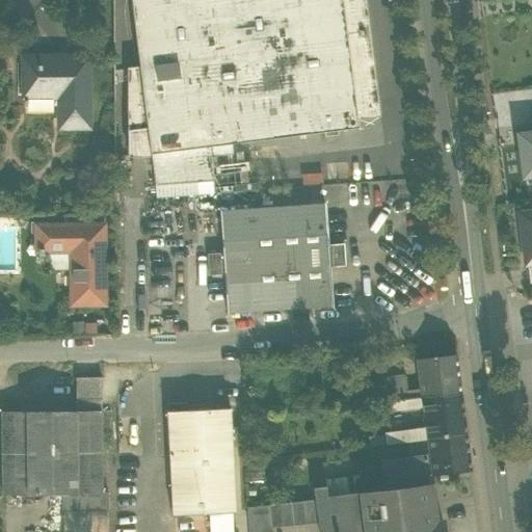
[(357,128),(356,120),(341,0),(130,0),(139,68),(142,90),(150,153),(231,143),(357,128)]
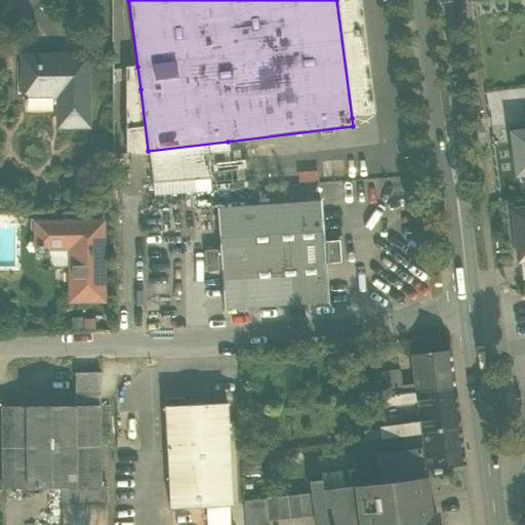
[(336,0),(352,118),(374,115),(359,0),(336,0)]
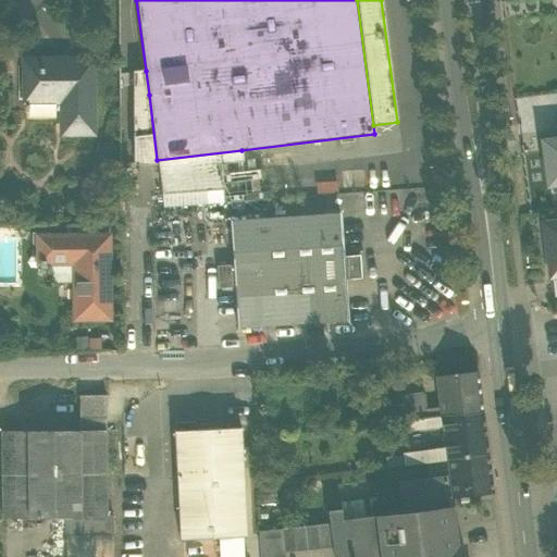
[(67,135),(94,134),(93,59),(24,59),(24,96),(67,96),(67,135)]
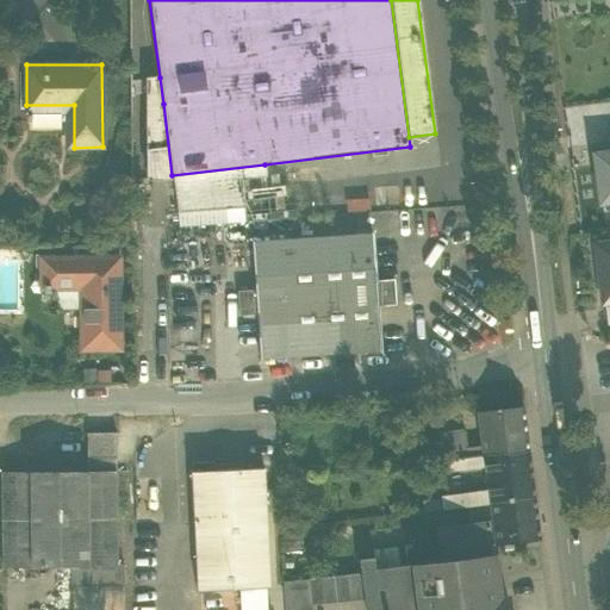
[(145,79),(145,106),(163,104),(160,78),(145,79)]
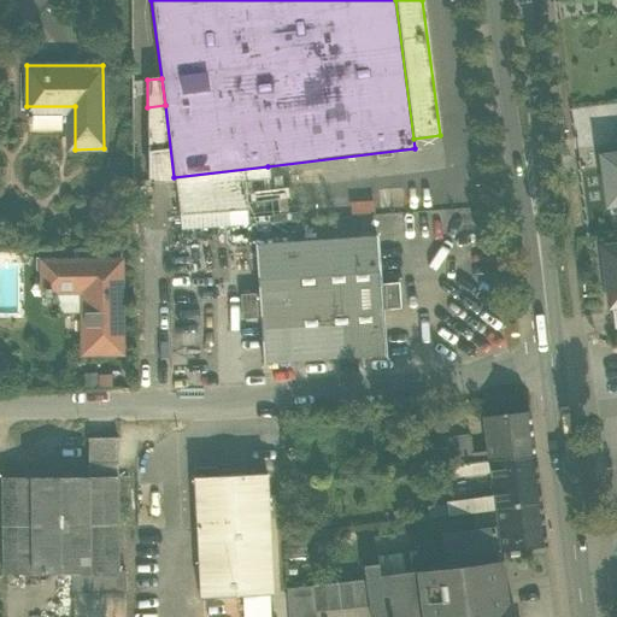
[(148,180),(174,177),(165,105),(147,107),(148,180)]
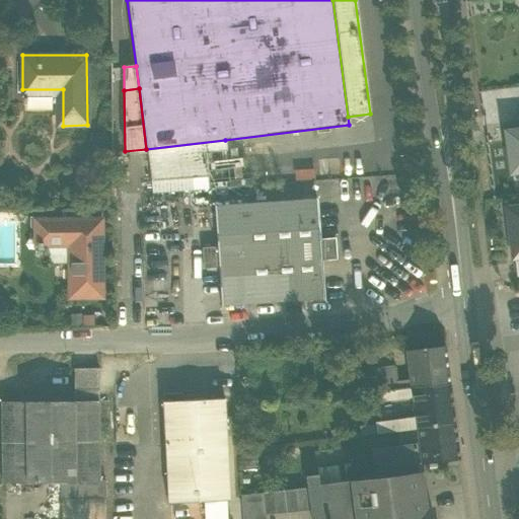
[(508,143),(511,171),(518,170),(518,131),(507,133),(509,143),(508,143)]
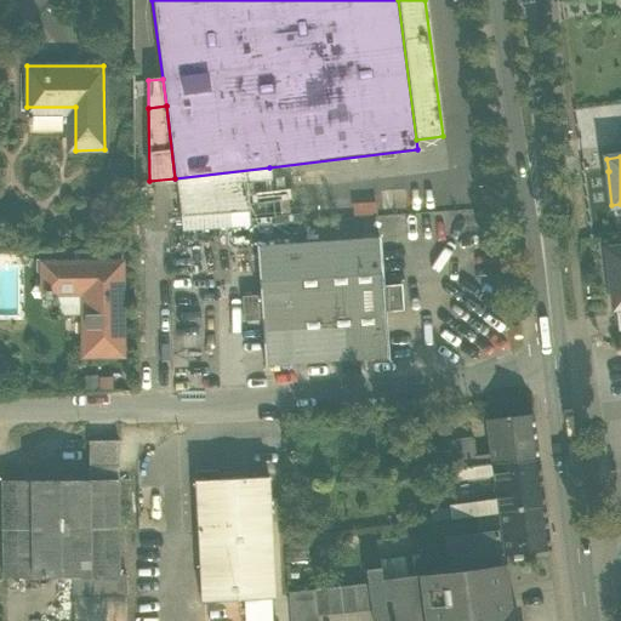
[(175,178),(181,216),(229,212),(249,211),(248,205),(246,195),(245,183),(271,180),(269,167),(175,178)]
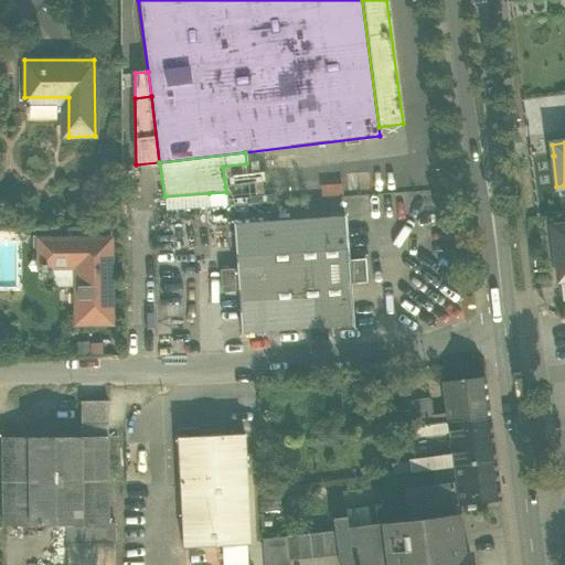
[(263,173),(224,178),(225,187),(253,183),(264,182),(263,173)]
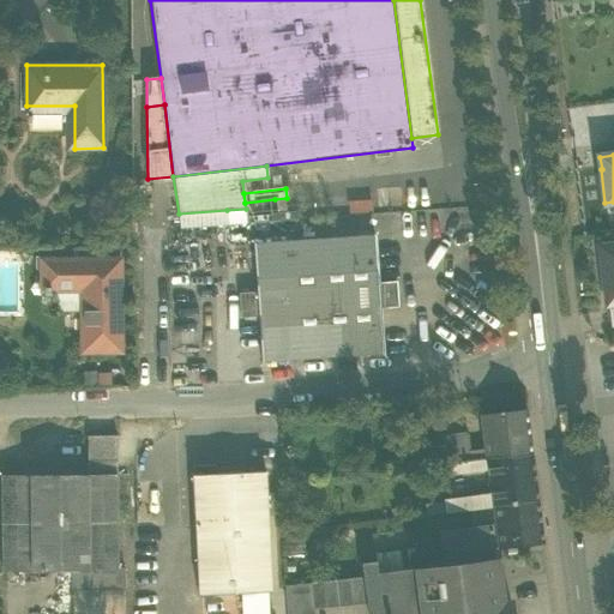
[(227,210),(228,224),(278,222),(275,199),(245,203),(246,209),(227,210)]
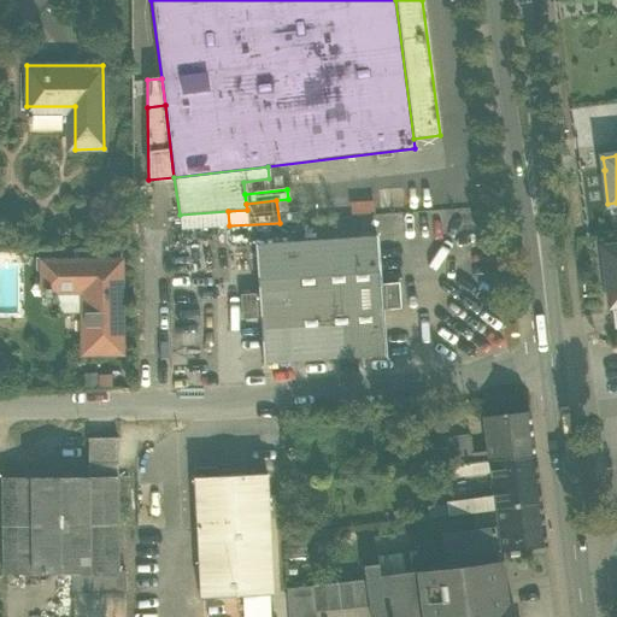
[(229,225),(228,211),(180,215),(181,229),(229,225)]
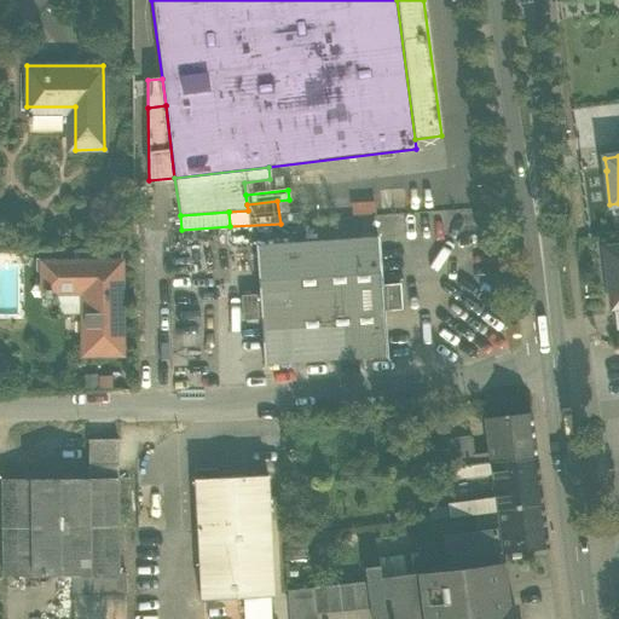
[(262,352),(264,365),(386,356),(382,311),(400,310),(399,285),(381,287),(377,238),(255,247),(259,294),(241,296),(242,319),(260,318),(262,352)]
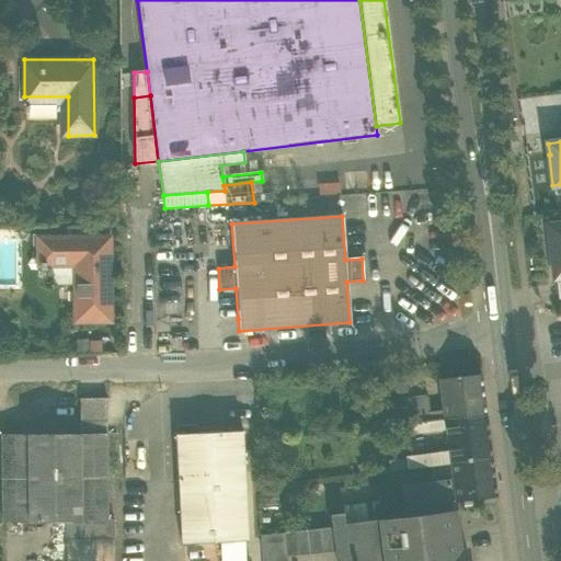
[(560,224),(548,226),(554,278),(556,278),(560,276),(560,224)]
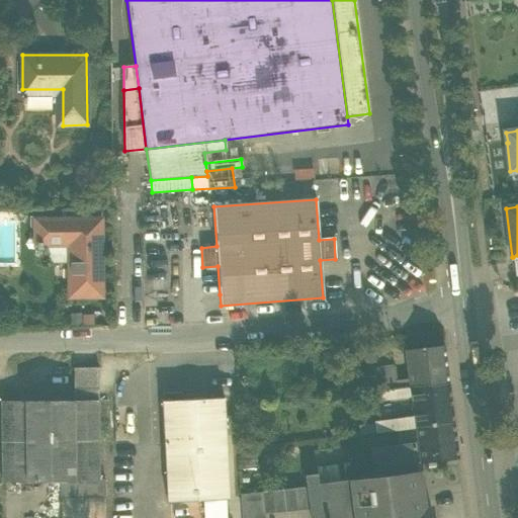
[(36,244),(37,250),(42,250),(42,244),(70,244),(70,262),(70,296),(101,295),(100,220),(35,221),(35,227),(33,227),(33,237),(35,237),(35,244),(36,244)]
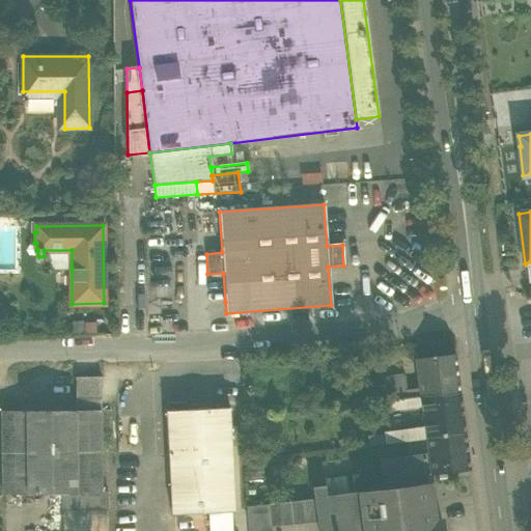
[(55,269),(72,269),(72,250),(44,250),(44,256),(38,256),(38,262),(49,262),(55,269)]
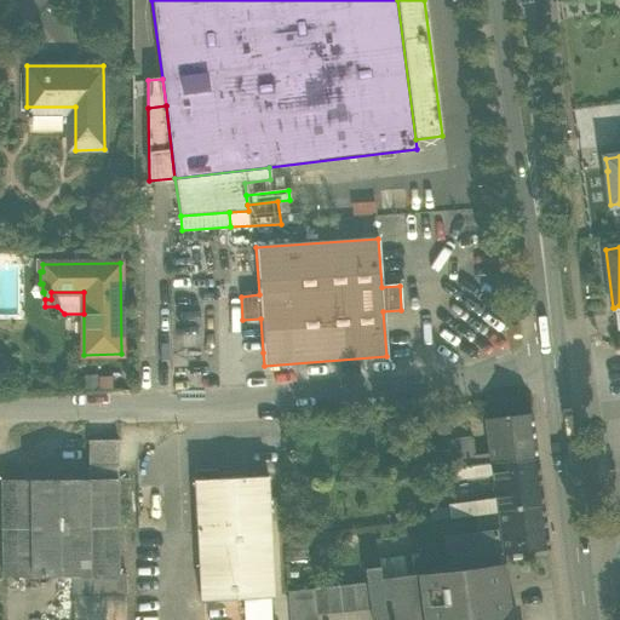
[(491,454),(492,463),(537,458),(530,414),(486,419),(491,454)]
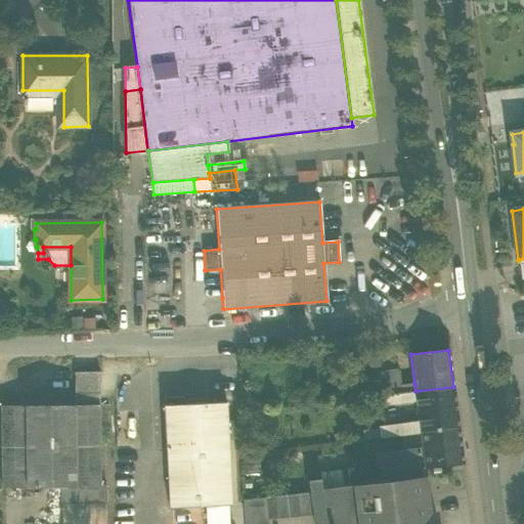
[(74,405),(99,405),(99,373),(74,373),(74,405)]
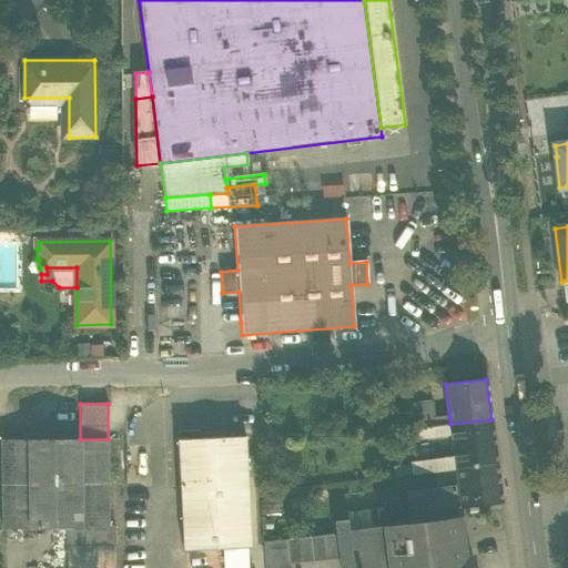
[(403,413),(406,429),(450,424),(449,416),(434,417),(434,408),(403,413)]
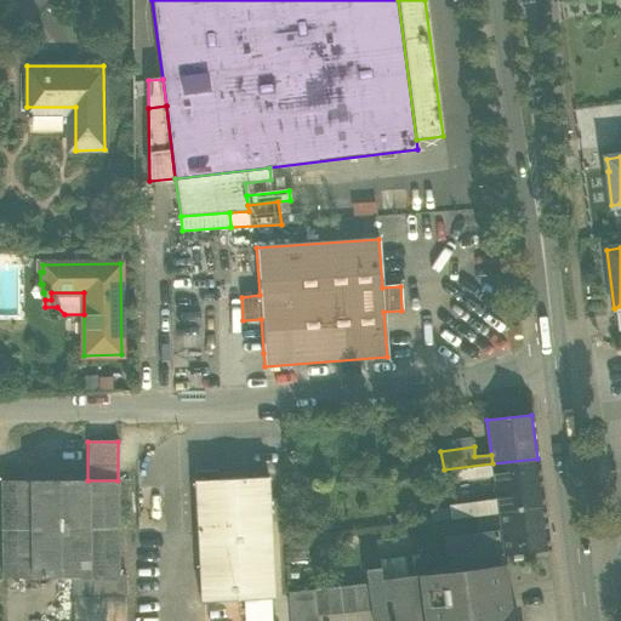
[(537,459),(493,463),(494,474),(497,501),(499,512),(543,506),(537,459)]
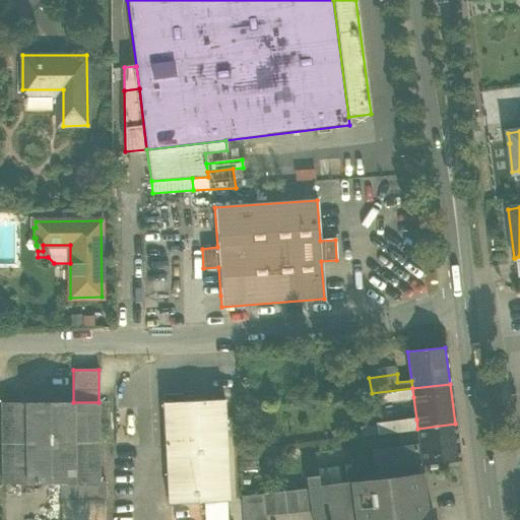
[(373,402),(413,397),(412,388),(372,393),(373,402)]
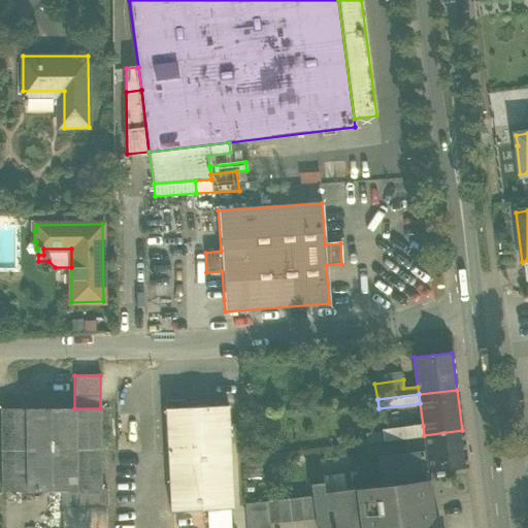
[(165,408),(167,450),(230,447),(228,405),(165,408)]
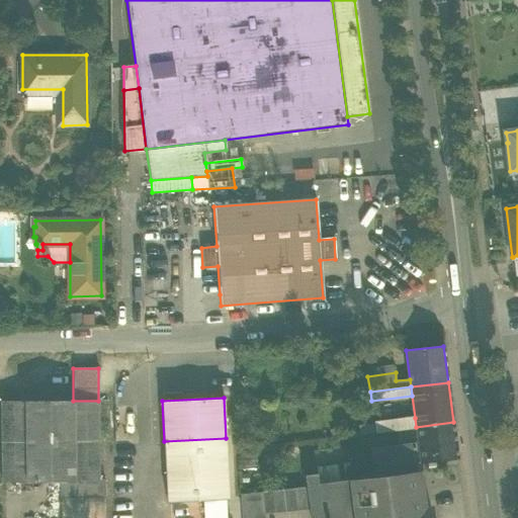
[(60,482),(98,482),(98,401),(73,401),(1,402),(1,483),(60,482)]
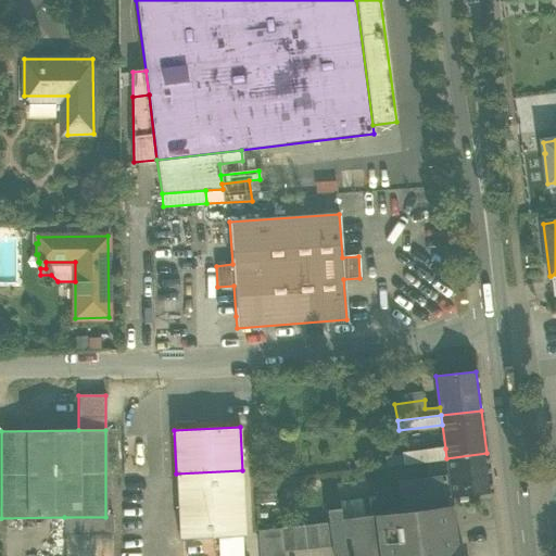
[(403,464),(446,458),(445,449),(402,454),(403,464)]
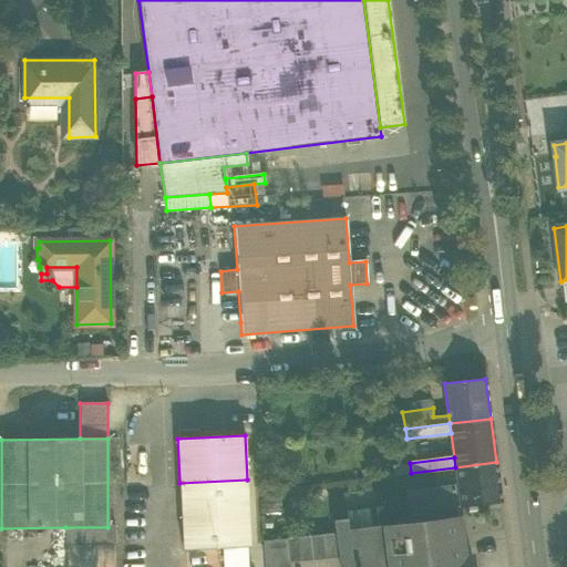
[(501,502),(496,462),(455,467),(460,507),(500,502),(501,502)]
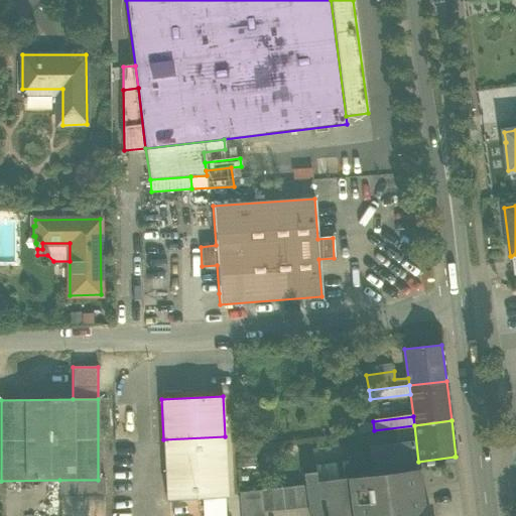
[(163,439),(166,501),(228,498),(225,436),(163,439)]
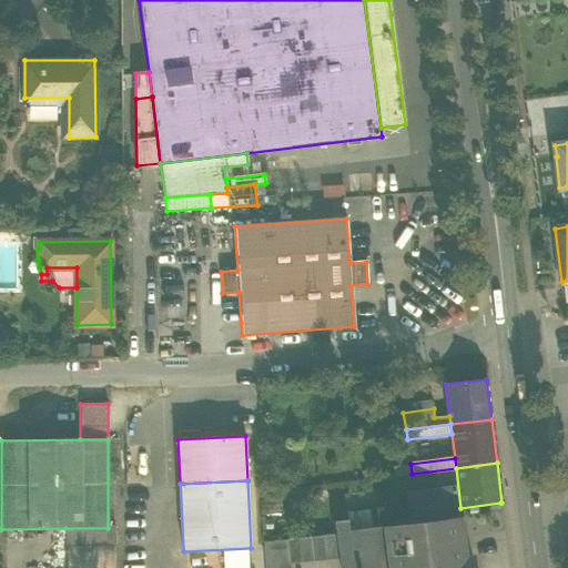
[(407,493),(411,523),(457,517),(457,516),(454,487),(407,493)]
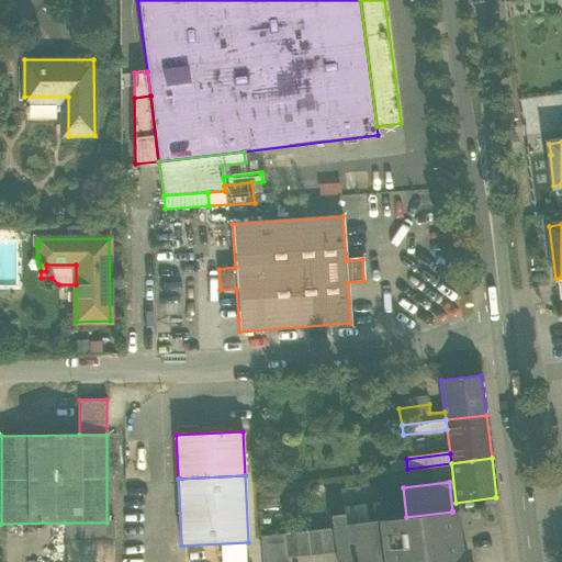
[(468,561),(467,552),(458,553),(453,512),(453,510),(452,510),(452,512),(406,517),(345,525),(332,527),(332,529),(336,561),(359,561),(378,560),(377,561),(468,561)]
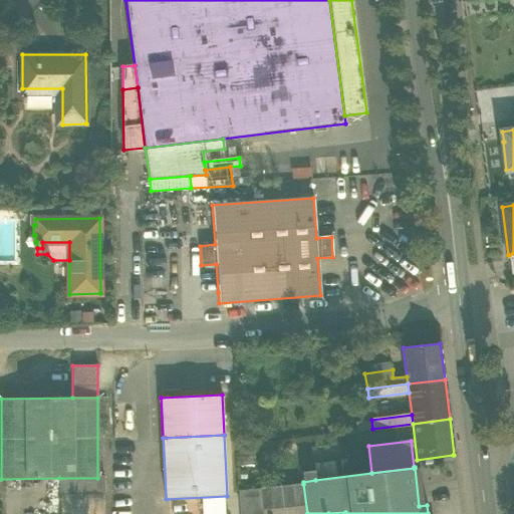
[(302,472),(303,482),(315,480),(314,470),(302,472)]
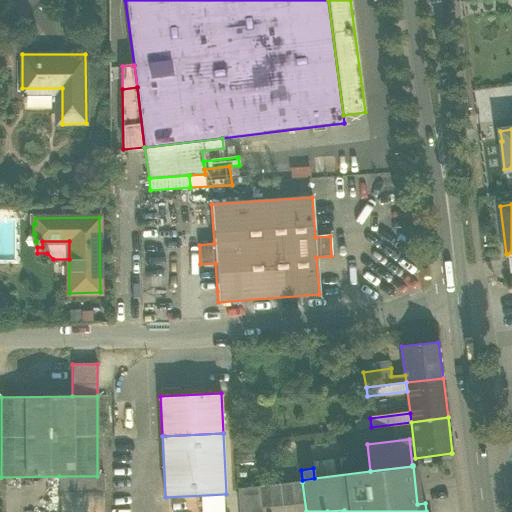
[(97,476),(59,476),(59,493),(61,493),(101,492),(104,492),(103,476),(97,476)]
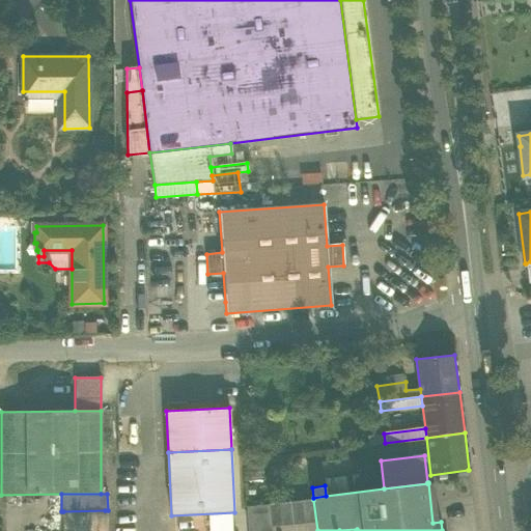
[(268,504),(270,527),(315,523),(313,500),(268,504)]
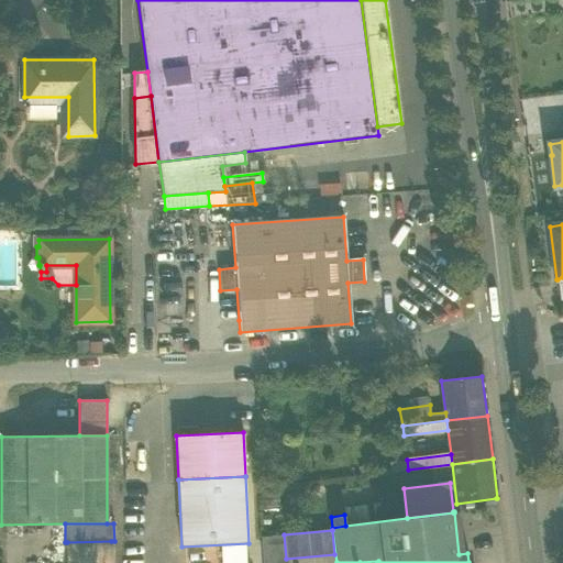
[(261,538),(262,562),(286,562),(286,559),(284,534),(284,533),(262,537),(261,538)]
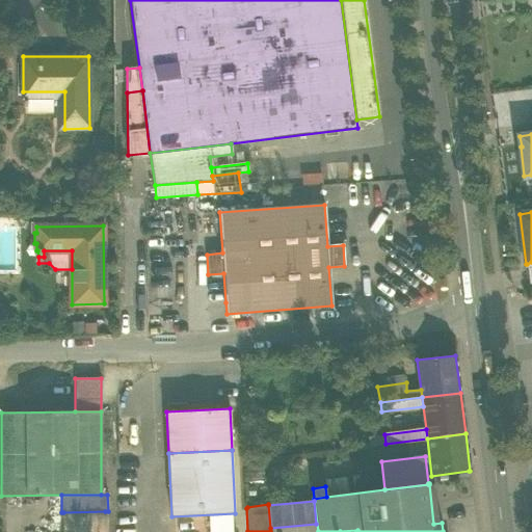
[(62,531),(105,531),(105,511),(63,512),(62,531)]
